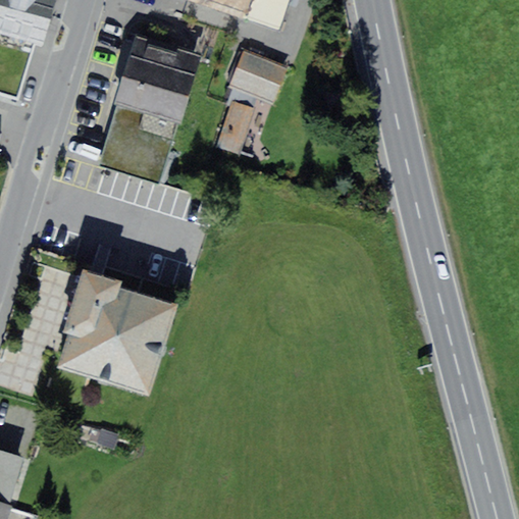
[(0,0),(0,34),(11,37),(21,0),(0,0)]
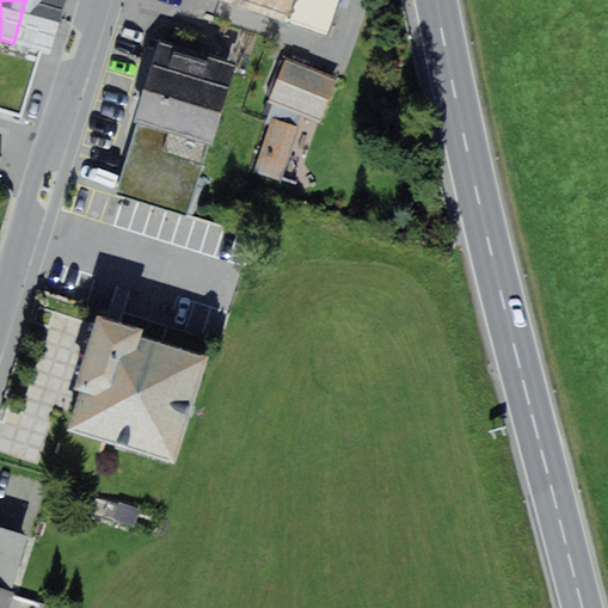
[(25,0),(13,43),(49,54),(65,0),(25,0)]
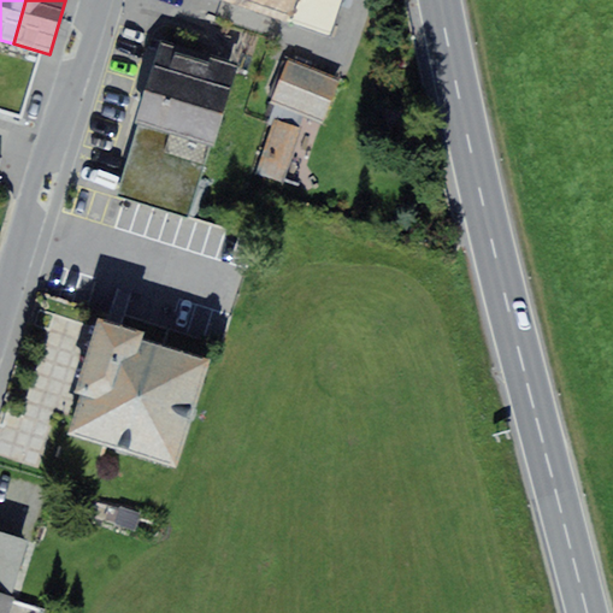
[(237,0),(282,16),(283,11),(287,0),(237,0)]
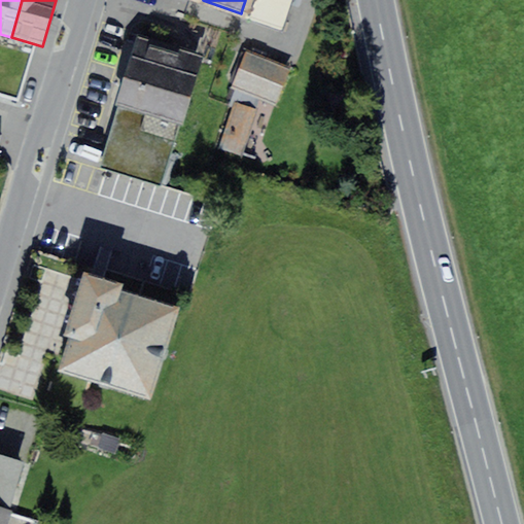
[(245,0),(242,9),(278,22),(285,0),(245,0)]
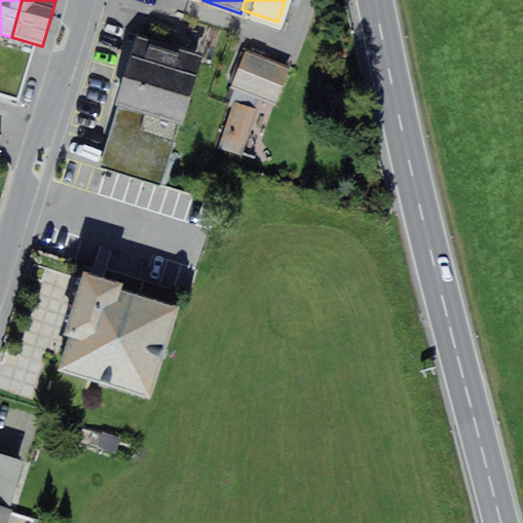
[(142,27),(133,55),(173,68),(181,39),(142,27)]
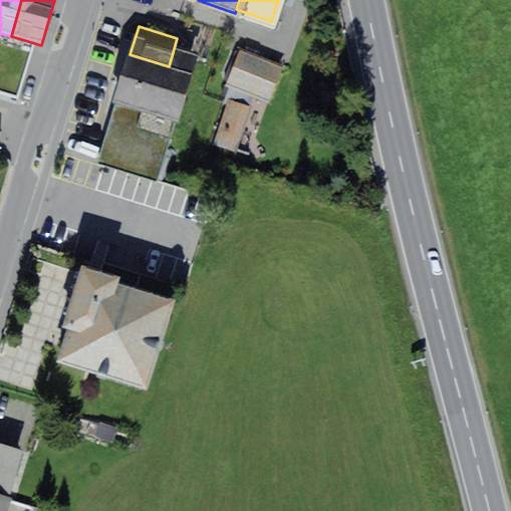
[(237,50),(224,84),(265,99),(277,65),(237,50)]
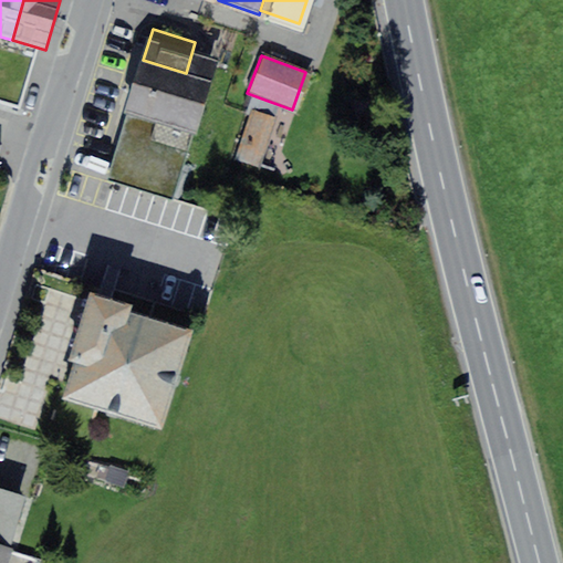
[(143,60),(127,112),(187,129),(196,133),(212,81),(186,73),(143,60)]
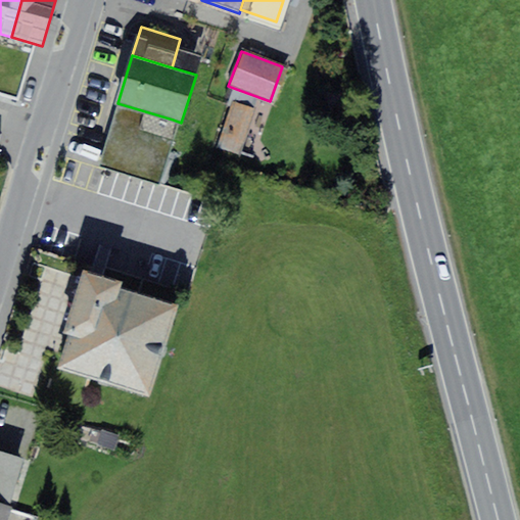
[(249,106),(231,100),(216,144),(234,151),(249,106)]
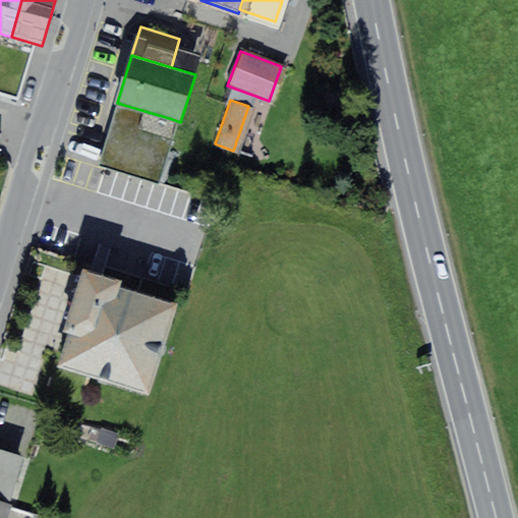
[(117,103),(99,161),(155,178),(172,119),(117,103)]
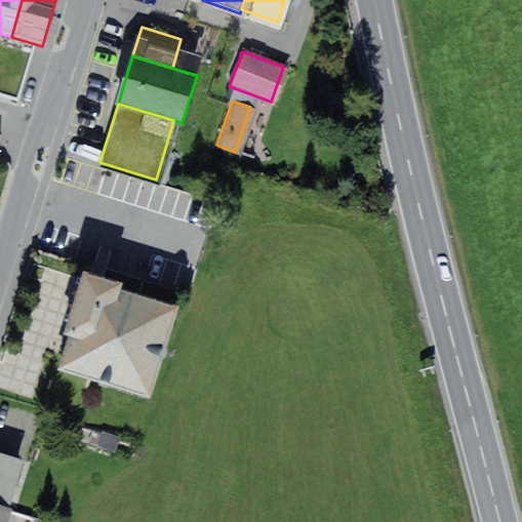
[(95,331),(104,307),(118,299),(121,291),(123,284),(85,271),(64,333),(71,335),(81,338),(95,331)]
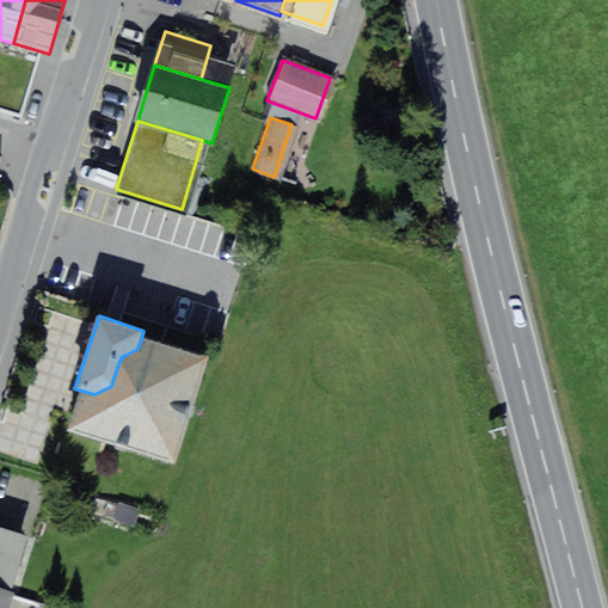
[(83,391),(71,424),(172,458),(204,361),(141,339),(137,349),(121,357),(111,386),(94,394),(83,391)]
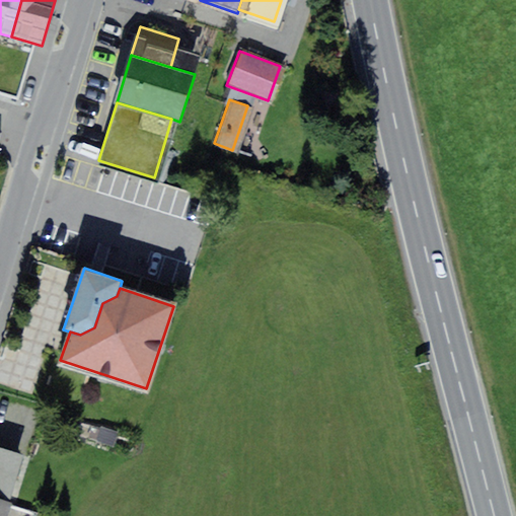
[(0,447),(21,453),(35,403),(0,393),(0,447)]
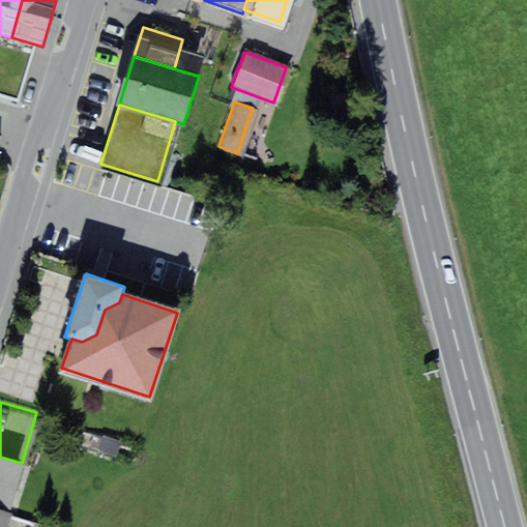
[(0,506),(9,509),(22,463),(0,457),(0,506)]
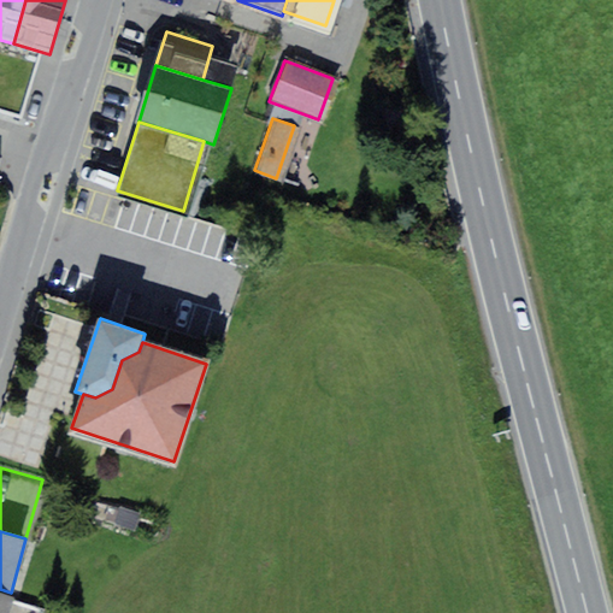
[(0,612),(4,612),(11,593),(0,589),(0,612)]
